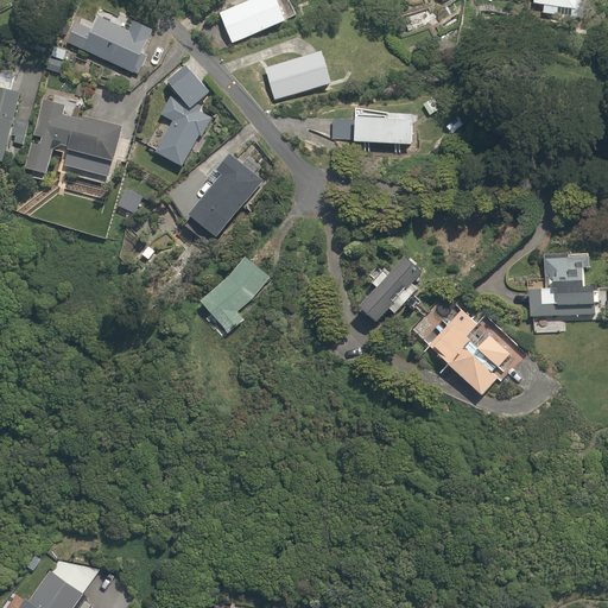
[(276,0),(238,0),(219,7),(233,44),(284,23),(276,0)]
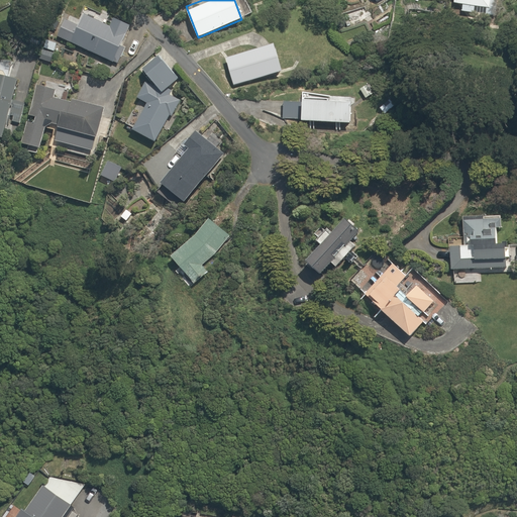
[(453,0),(454,2),(462,3),(461,11),(475,12),(475,7),(486,7),(485,14),(493,15),(494,0),(453,0)]
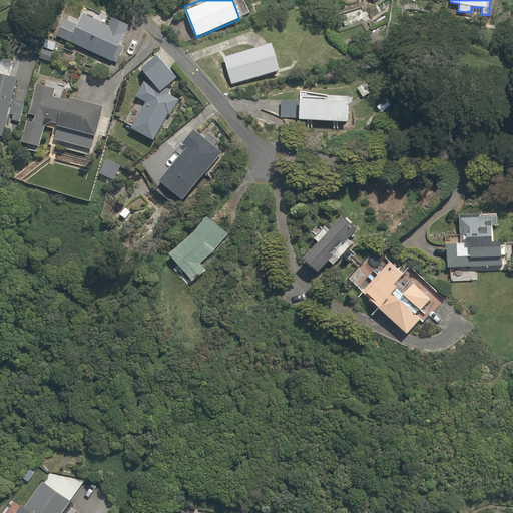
[(91,33),(76,25),(69,42),(112,63),(130,27),(114,18),(109,27),(96,20),(91,33)]
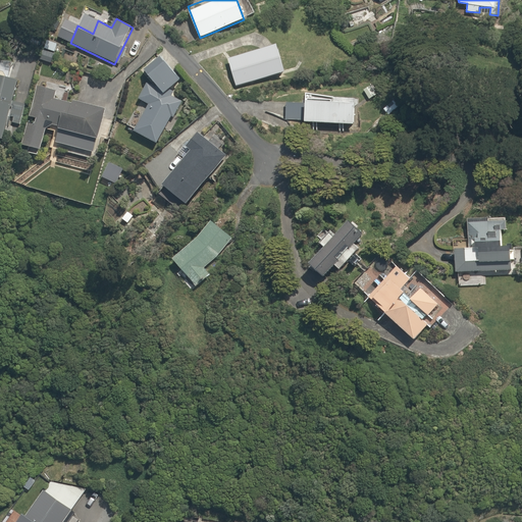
[(276,45),(227,59),(236,87),(284,72),(276,45)]
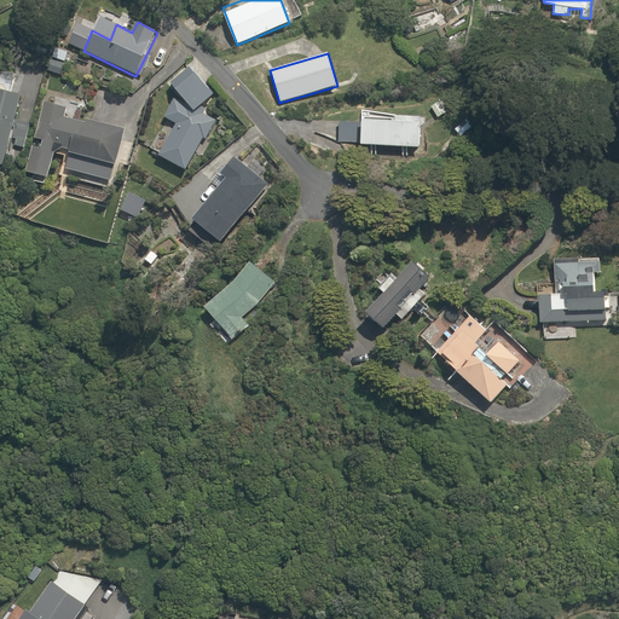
[(206,114),(200,108),(214,94),(190,67),(171,84),(178,93),(165,117),(174,123),(163,145),(155,140),(150,149),(189,171),(204,138),(207,140),(215,127),(212,123),(219,117),(210,109),(206,114)]
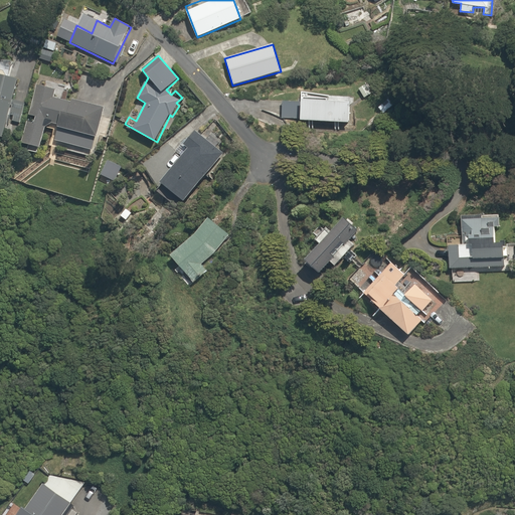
[(0,136),(4,137),(18,79),(9,76),(12,64),(0,60),(0,136)]
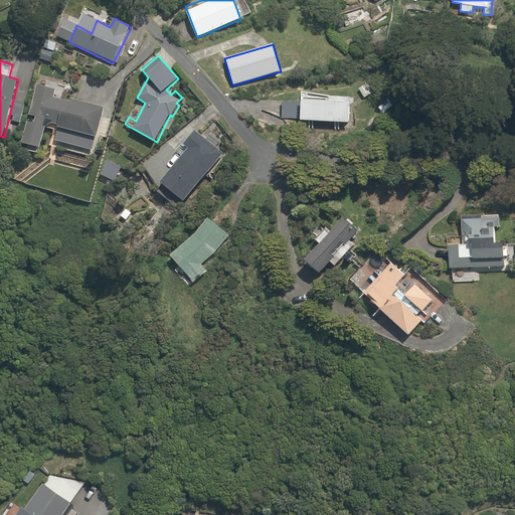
[(45,87),(37,84),(23,143),(41,147),(45,125),(58,128),(55,141),(92,151),(95,137),(97,138),(103,107),(67,99),(68,91),(71,91),(72,86),(46,80),(45,87)]
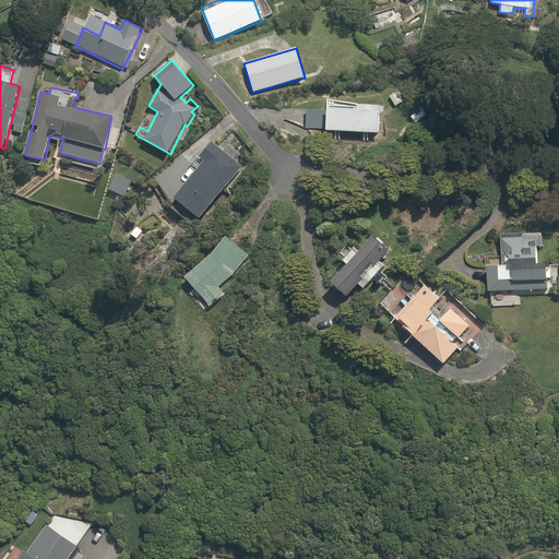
[(306,109),(305,127),(324,128),(324,130),(379,133),(380,109),(326,106),(325,110),(306,109)]
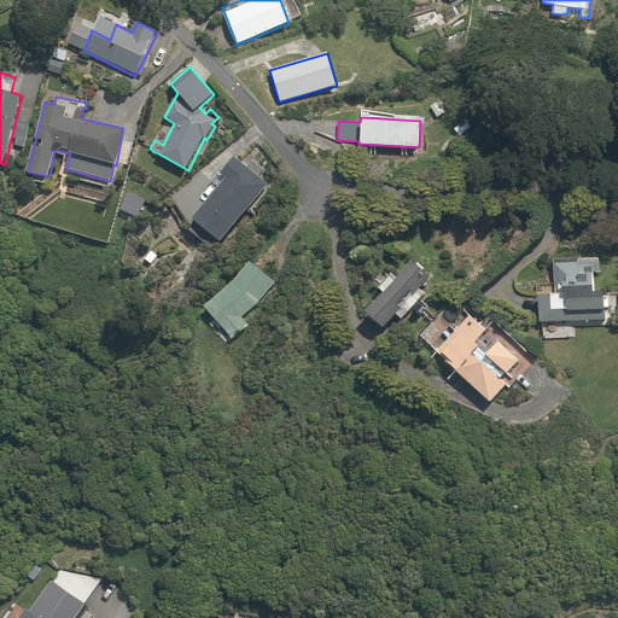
[(267,184),(234,156),(222,174),(219,172),(210,181),(217,187),(190,220),(197,226),(192,231),(211,248),(267,184)]
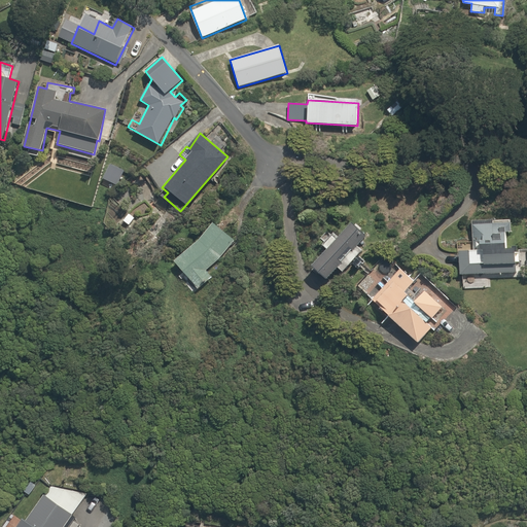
[(492,223),(473,222),(472,237),(476,238),(476,247),(468,247),(468,252),(459,252),(459,279),(463,279),(463,288),(491,288),(491,279),(516,279),(516,269),(519,270),(519,262),(514,262),(515,249),(506,248),(507,232),(512,233),(513,219),(493,217),(492,223)]
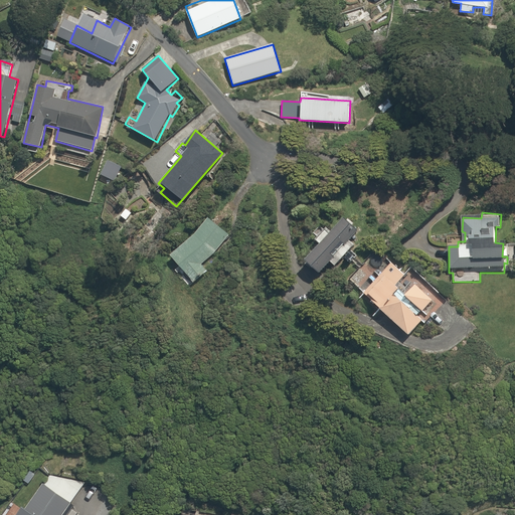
[(229,236),(207,216),(190,237),(187,234),(181,240),(183,242),(169,255),(193,283),(208,272),(203,263),(229,236)]
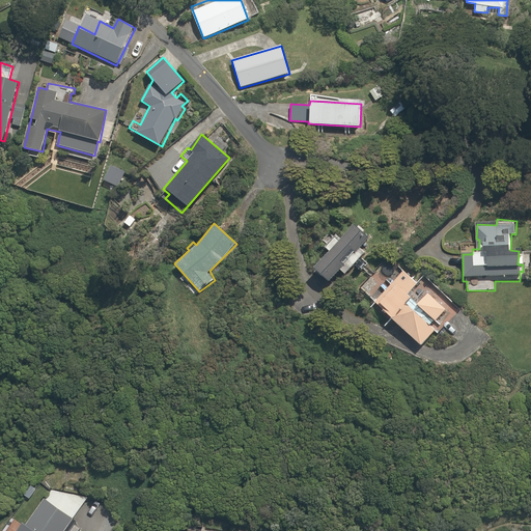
[(366,236),(354,225),(330,251),(328,249),(324,254),(326,256),(315,268),(317,270),(315,273),(328,283),(340,270),(345,274),(364,252),(358,246),(366,236)]
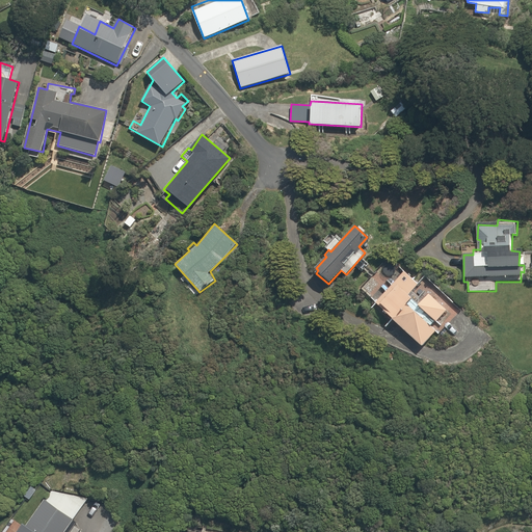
[(419,284),(404,270),(375,301),(421,346),(435,333),(437,335),(443,329),(436,323),(432,327),(431,325),(447,310),(429,293),(417,304),(421,309),(416,313),(406,304),(413,298),(408,294),(419,284)]
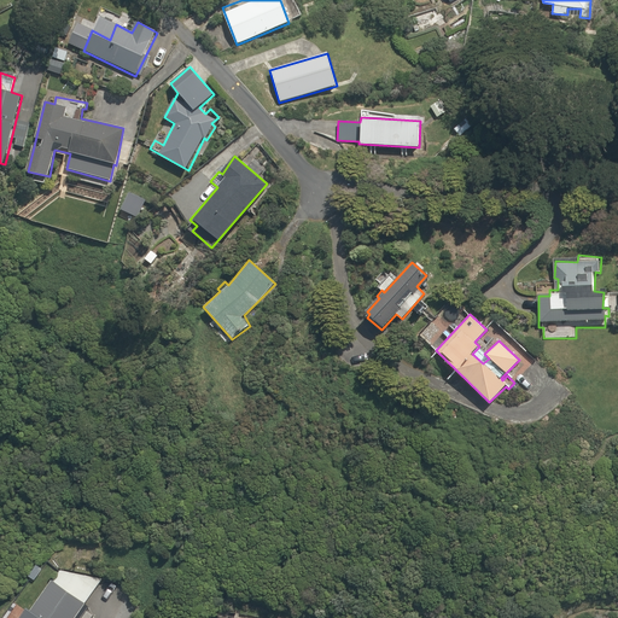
[(91,617),(93,616),(86,611),(88,607),(85,605),(105,578),(58,570),(30,611),(27,607),(19,617),(91,617)]
